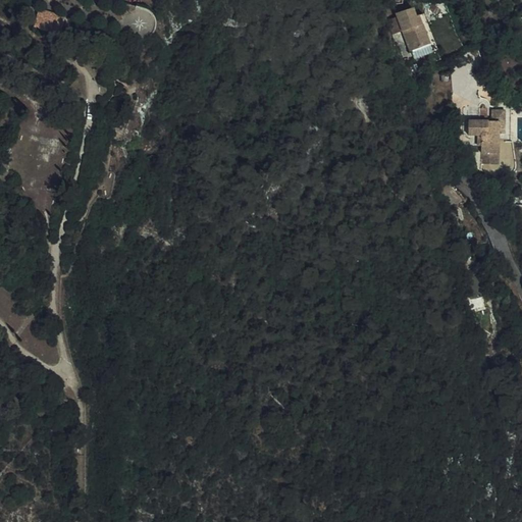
[(412,7),(400,12),(396,15),(400,24),(411,52),(419,49),(421,48),(431,43),(419,15),(416,17),(412,7)]
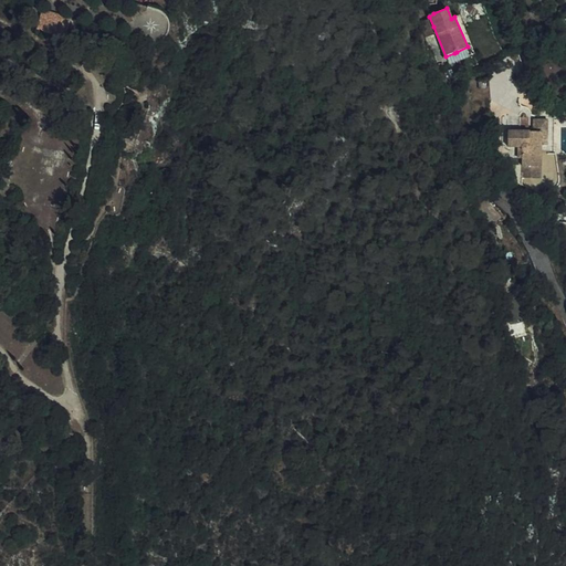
[(69,18),(39,10),(34,29),(63,37),(69,18)]
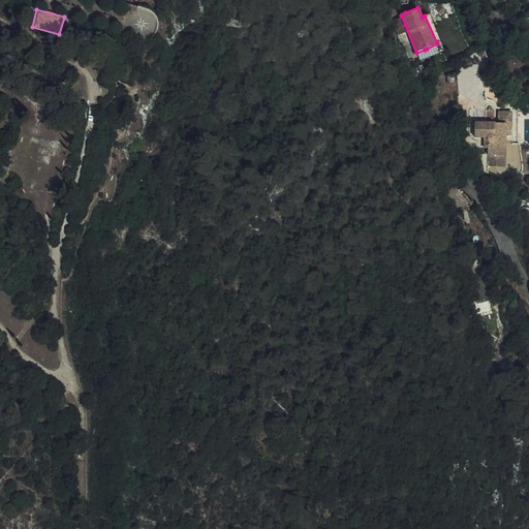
[(441,41),(429,14),(425,16),(437,43),(441,41)]
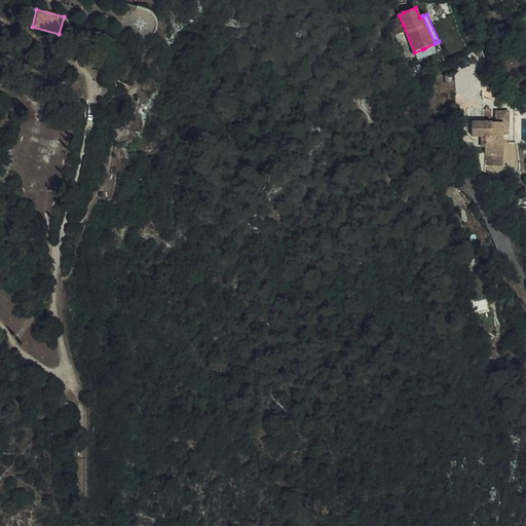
[(435,43),(424,48),(428,55),(442,49),(439,41),(435,43)]
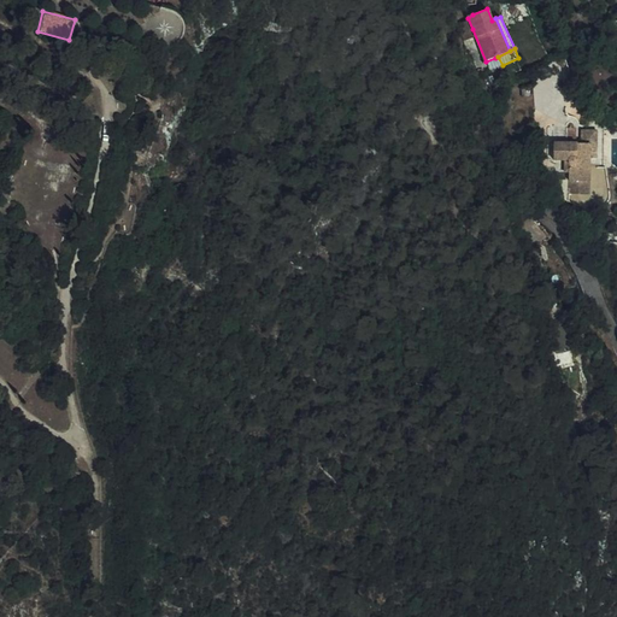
[(536,109),(536,88),(517,89),(517,109),(536,109)]
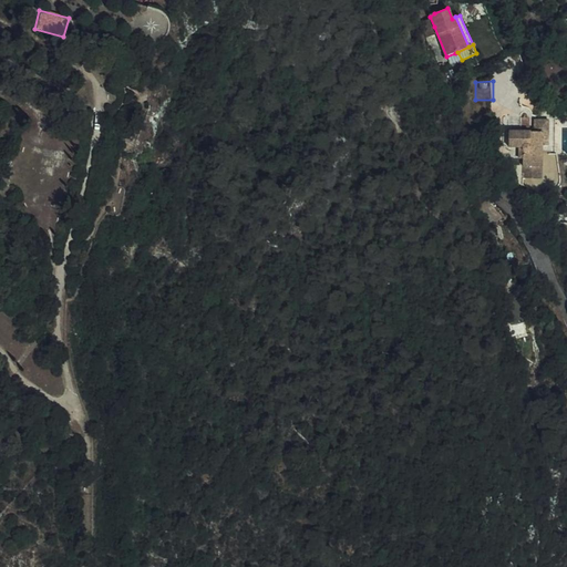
[(523,116),(523,130),(532,131),(533,116),(523,116)]
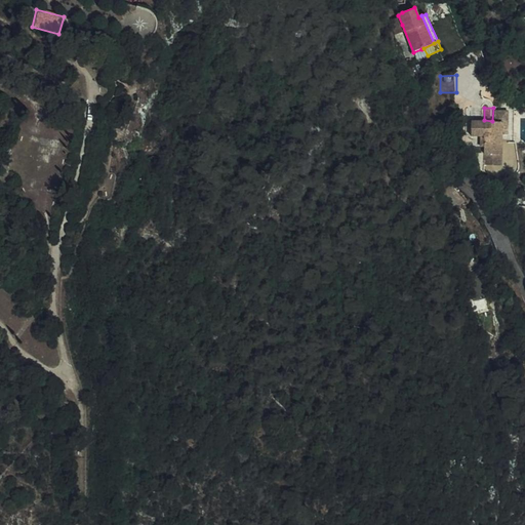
[(497,121),(503,121),(502,133),(510,133),(510,111),(497,110),(497,121)]
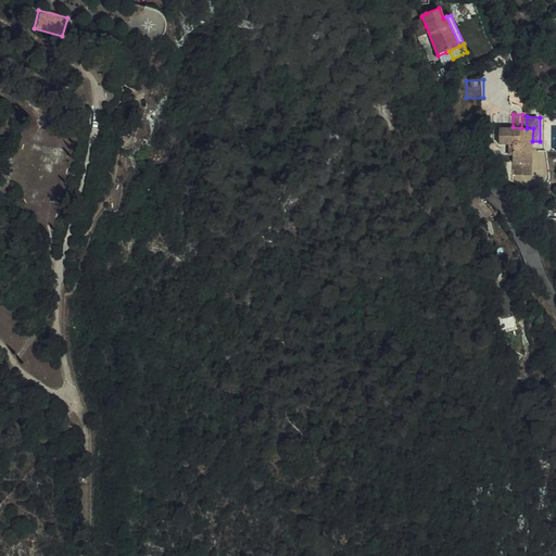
[(533,128),(527,128),(521,128),(513,127),(500,127),(500,142),(510,143),(515,143),(515,153),(515,174),(532,174),(532,141),(533,128)]
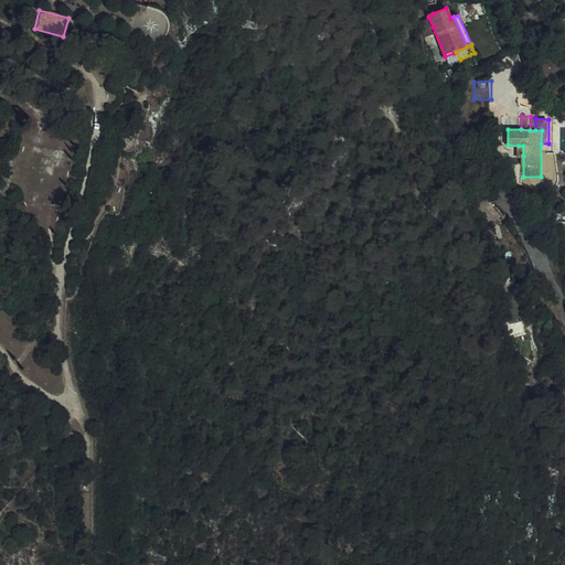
[(494,153),(488,136),(478,138),(483,157),(494,153)]
